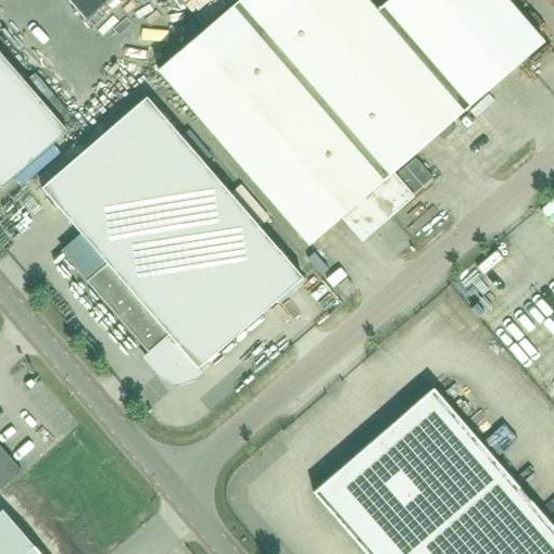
[(72,0),(88,20),(110,0),(72,0)]
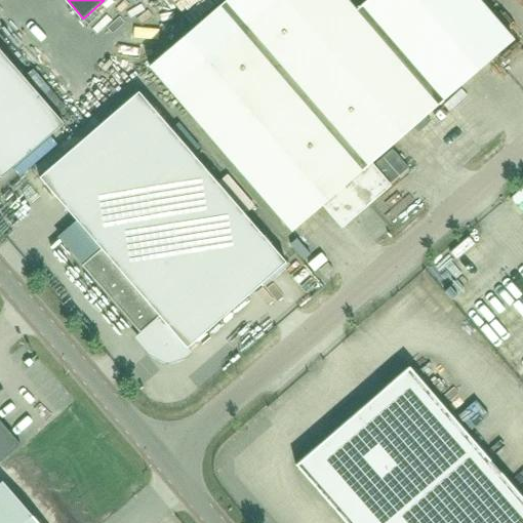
[(135,0),(143,9),(154,0),(135,0)]
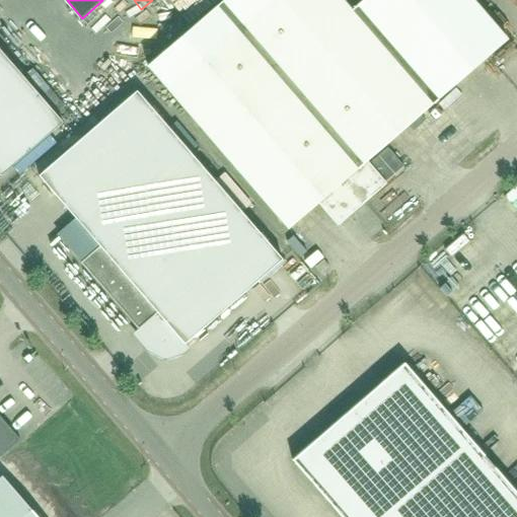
[(361,0),(353,8),(346,0),(222,0),(148,64),(290,226),(318,201),(339,223),(386,182),(367,159),(509,37),(476,0),(361,0)]
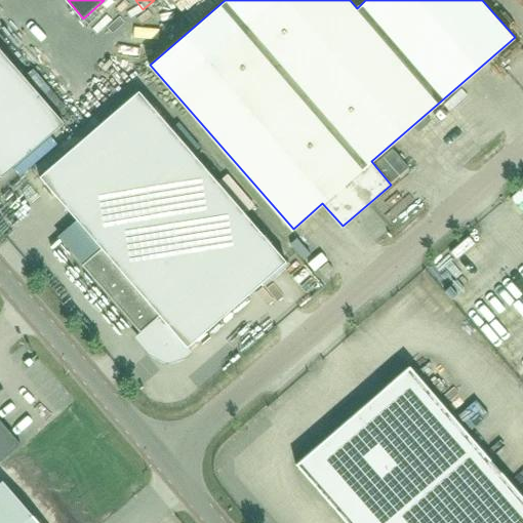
[(0,171),(3,175),(64,121),(0,48),(0,171)]
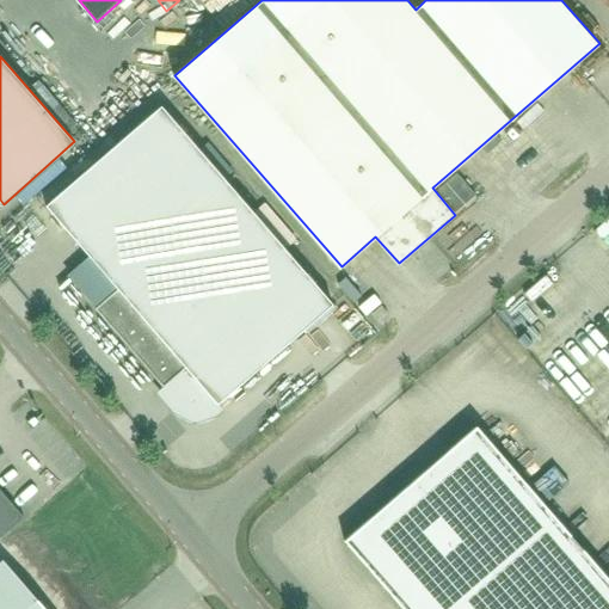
[(198,413),(202,413),(207,412),(210,411),(213,408),(334,303),(162,105),(48,204),(120,288),(97,307),(183,406),(184,408),(188,411),(191,412),(195,413),(198,413)]
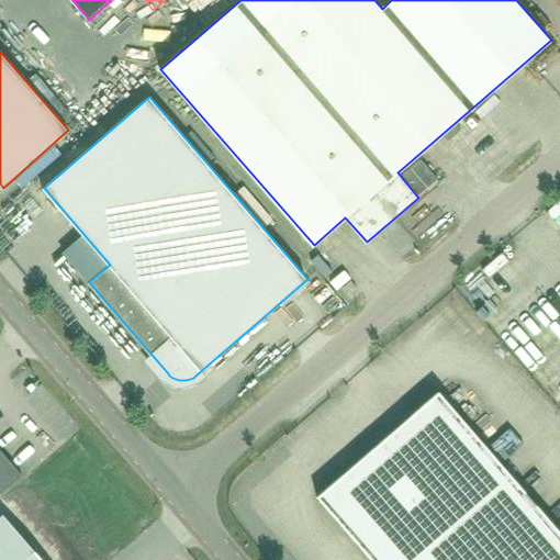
[(559,194),(548,204),(552,211),(540,221),(556,239),(559,235),(559,194)]
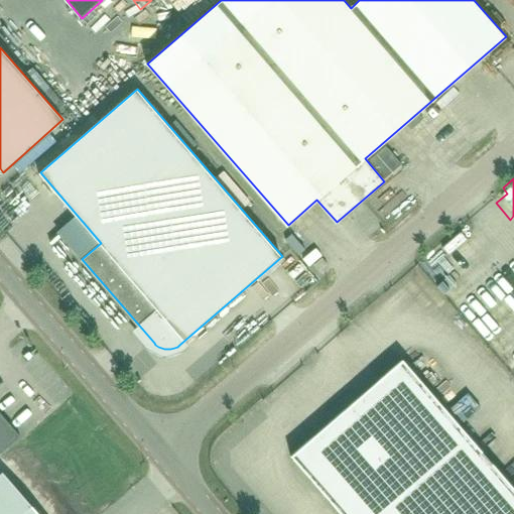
[(443,254),(462,240),(456,231),(436,245),(443,254)]
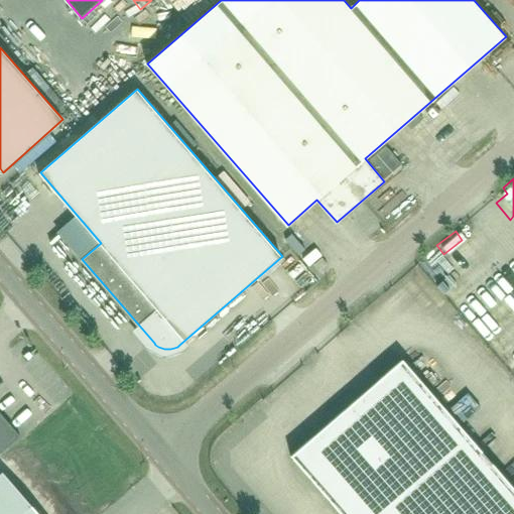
[(457,295),(502,252),(485,234),(439,277),(457,295)]
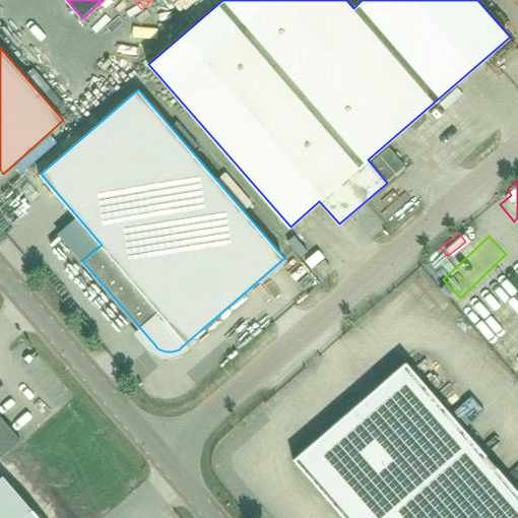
[(517,270),(476,307),(517,354),(517,270)]
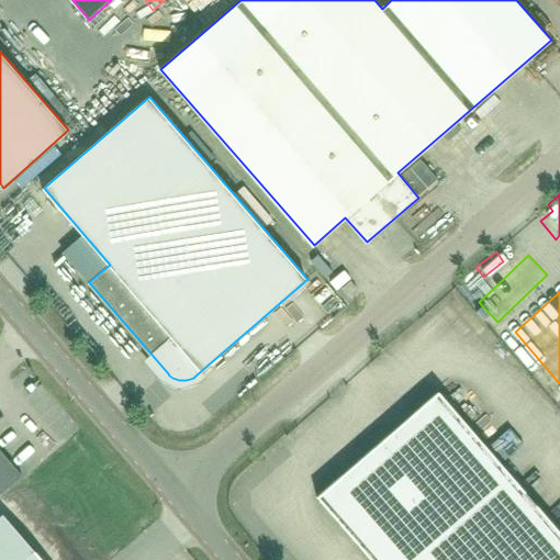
[(372,559),(559,559),(559,530),(439,391),(317,496),(372,559)]
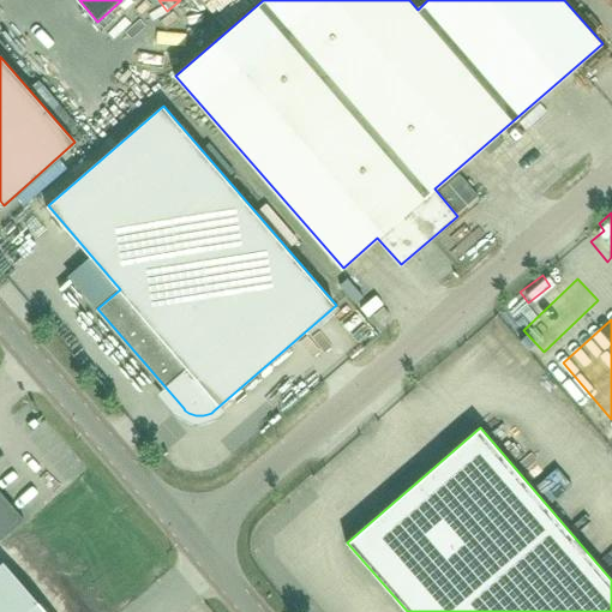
[(0,492),(0,539),(23,520),(0,492)]
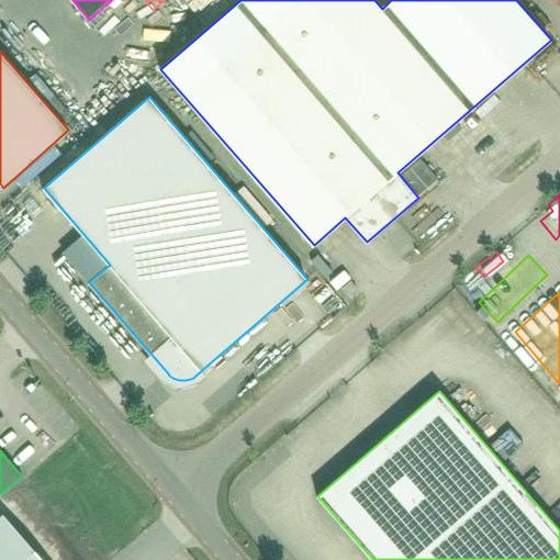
[(60,463),(0,516),(0,559),(97,559),(109,550),(82,519),(98,506),(60,463)]
